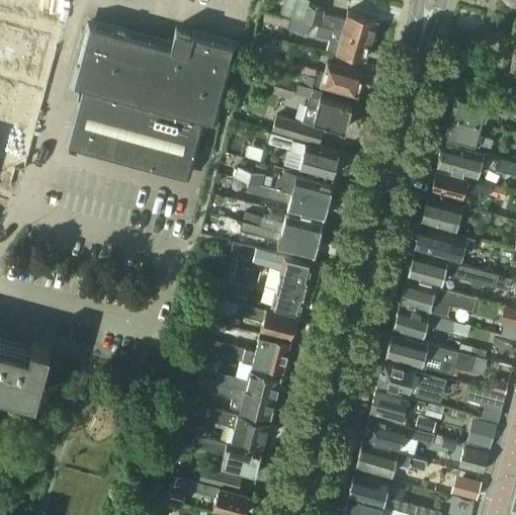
[(285,0),(281,16),(299,21),(301,21),(321,26),(320,27),(372,41),(373,41),(376,40),(379,31),(376,29),(378,21),(372,19),(349,13),(347,21),(325,15),(326,11),(310,6),(312,0),(310,0),(285,0)]
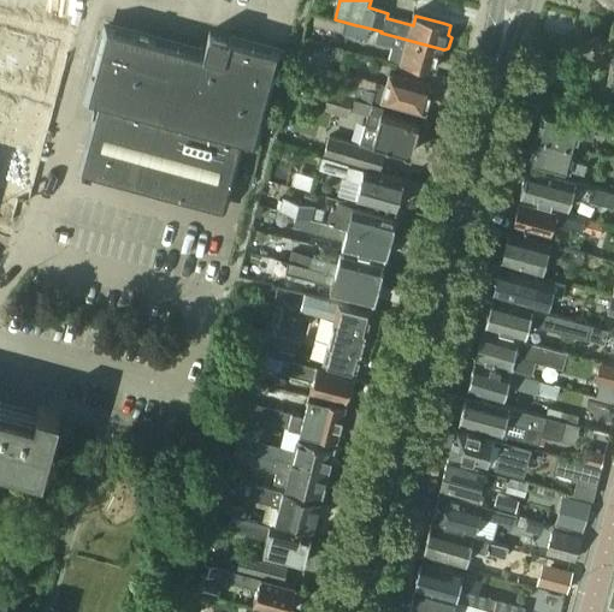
[(0,93),(51,107),(69,42),(0,23),(0,93)]
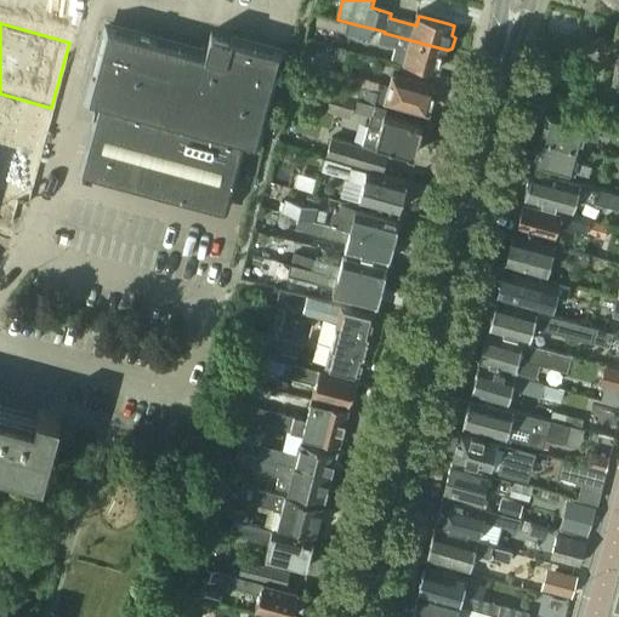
[(208,55),(109,29),(90,102),(102,106),(84,175),(227,213),(245,143),(256,146),(282,53),(213,35),(210,44),(208,55)]
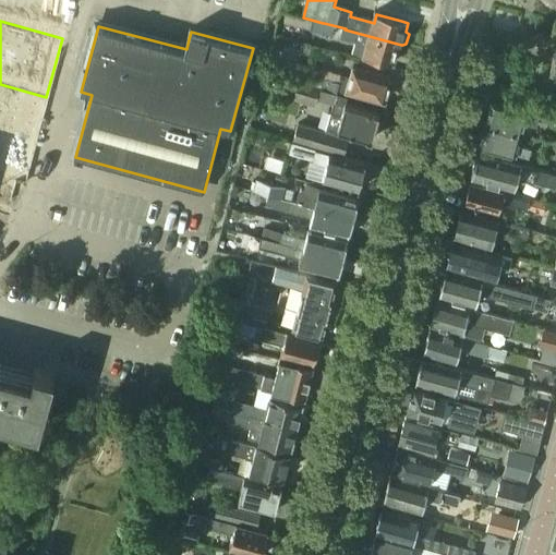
[(342,38),(342,39),(357,44),(353,55),(363,57),(395,65),(401,45),(345,29),(342,38)]
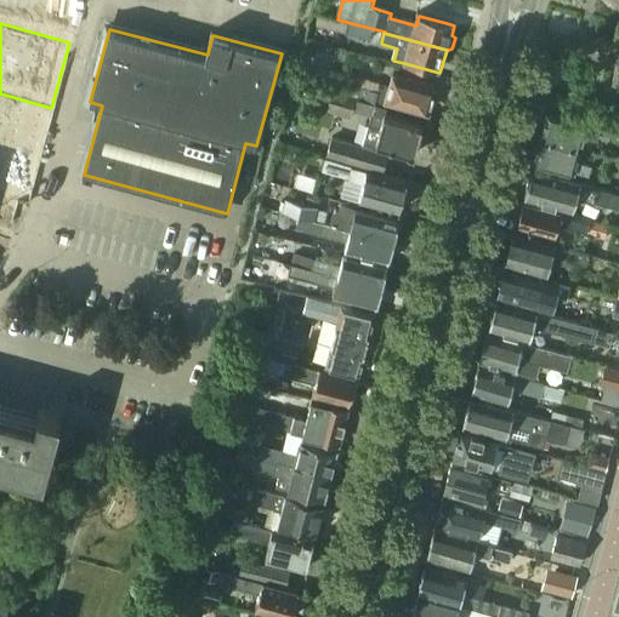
[(381,89),(376,106),(386,108),(387,103),(429,115),(429,113),(432,110),(435,102),(433,98),(436,87),(393,75),(388,91),(381,89)]
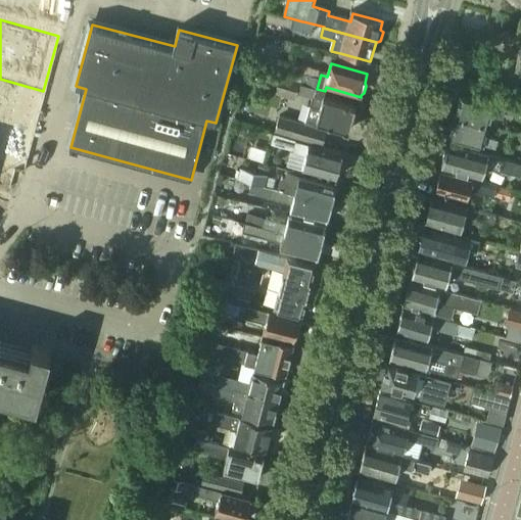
[(301,85),(299,94),(314,98),(312,107),(322,109),(318,124),(350,133),(353,122),(357,121),(359,112),(357,110),(358,107),(325,98),(327,92),(325,91),(317,89),(301,85)]
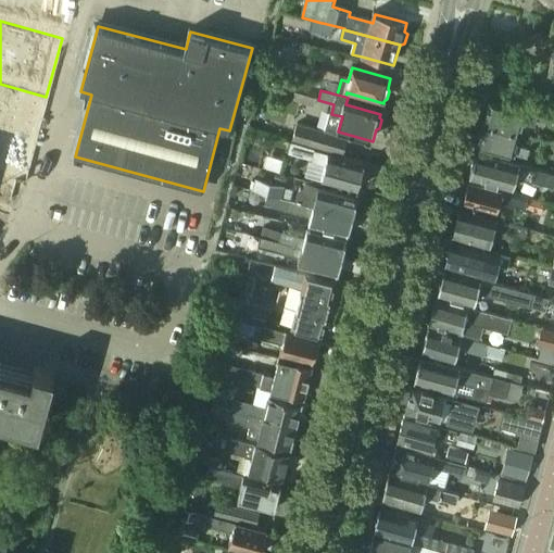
[(491,104),(486,125),(523,135),(525,124),(537,126),(539,116),(528,114),(491,104)]
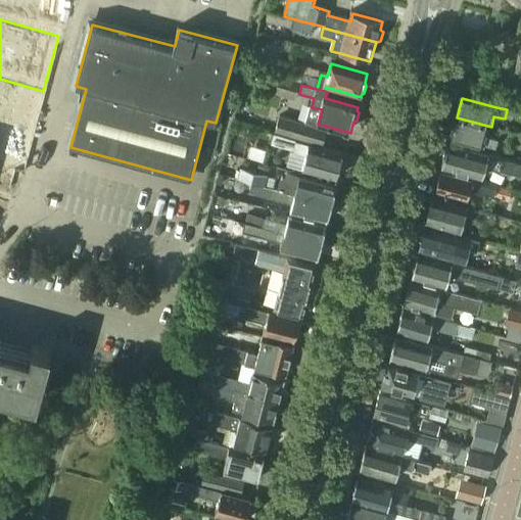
[(281,116),(277,133),(292,138),(324,147),(329,131),(297,122),(281,116)]
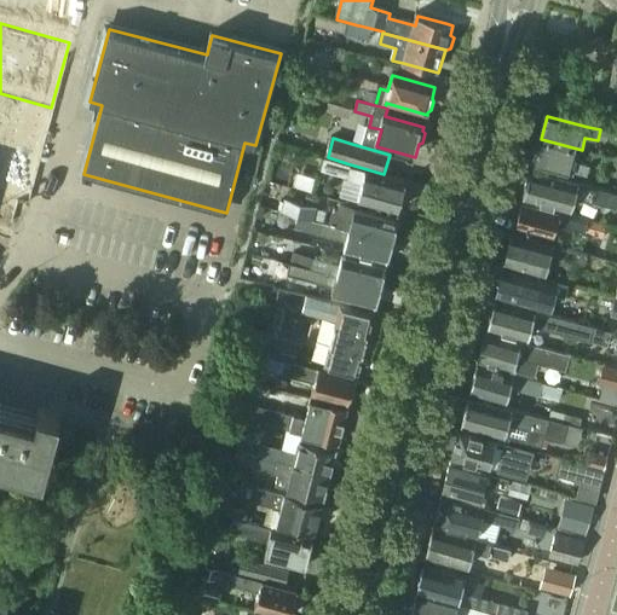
[(578,162),(582,150),(541,139),(535,162),(588,177),(592,166),(578,162)]
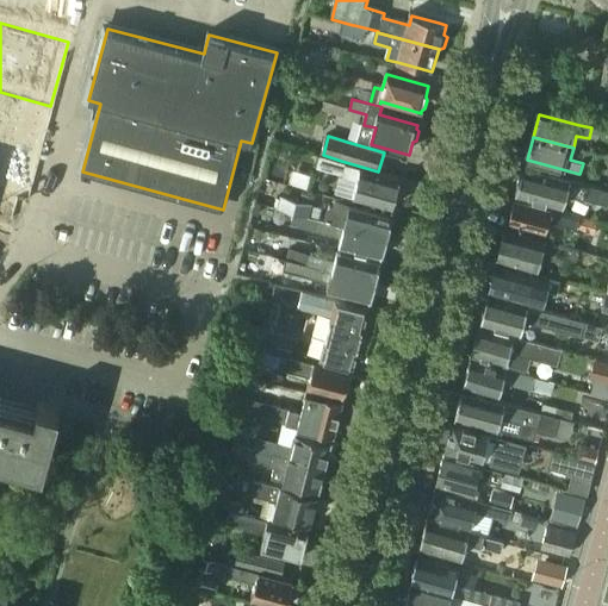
[(363,172),(346,167),(343,179),(359,182),(354,200),(394,210),(395,206),(398,204),(399,199),(398,194),(402,181),(363,172)]
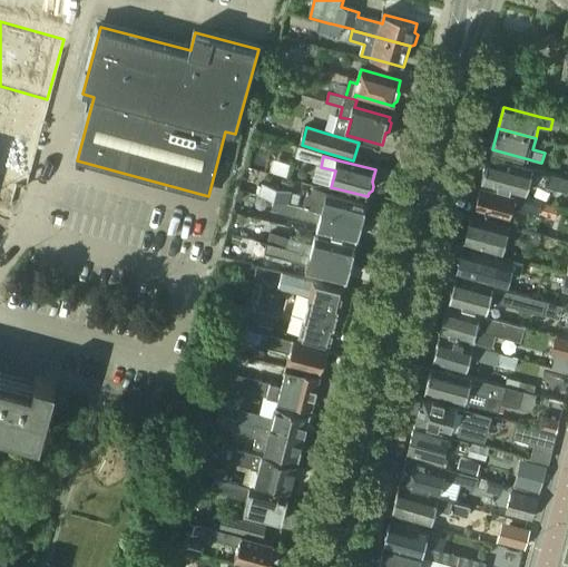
[(489,158),(482,183),(527,195),(530,182),(567,192),(567,178),(489,158)]
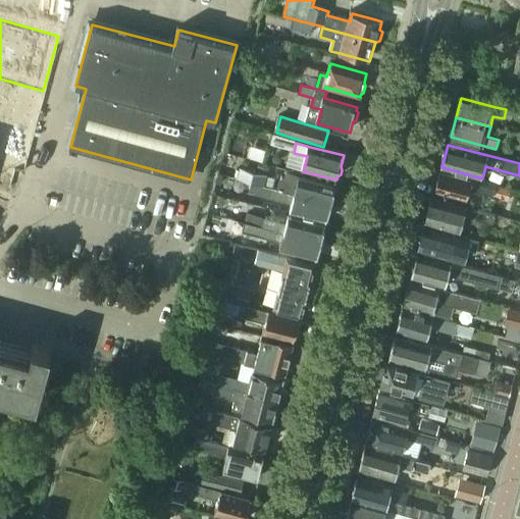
[(512,203),(515,192),(440,172),(439,177),(435,179),(433,187),(435,191),(435,192),(468,200),(471,191),(512,203)]
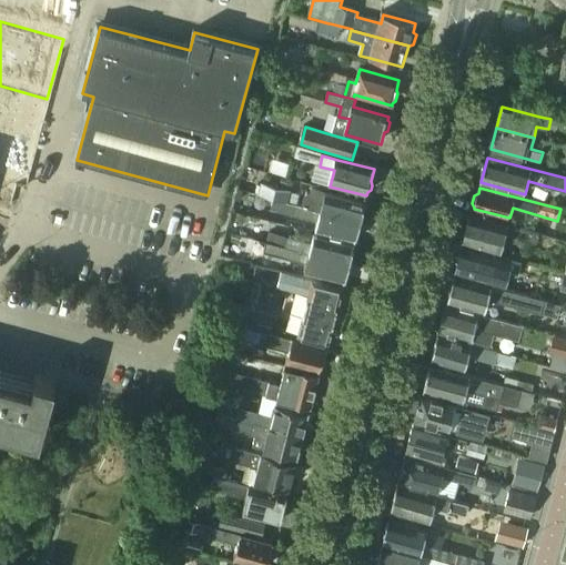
[(303,208),(303,209),(361,224),(366,204),(326,194),(326,192),(317,191),(306,195),(303,208)]
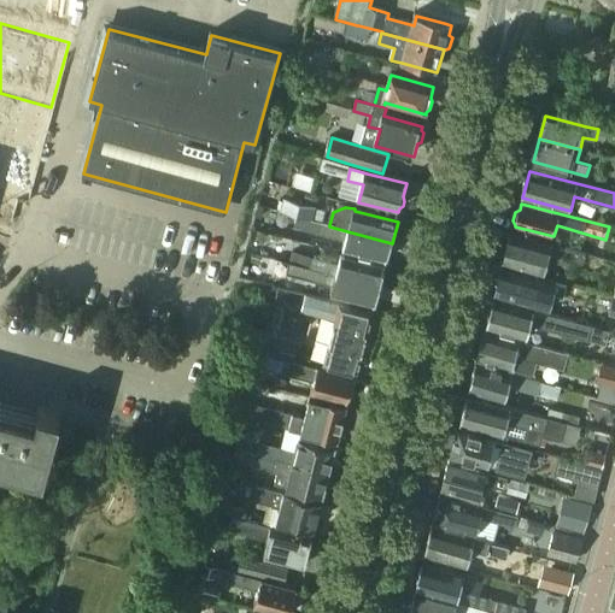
[(300,218),(298,224),(300,230),(346,242),(344,251),(387,263),(392,243),(329,227),(329,225),(311,220),(304,218),(300,218)]
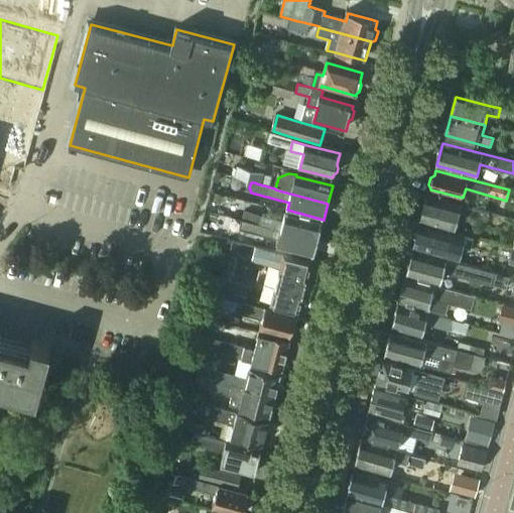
[(489,222),(490,215),(427,198),(421,221),(456,230),(461,214),(472,217),(471,218),(487,223),(489,222)]
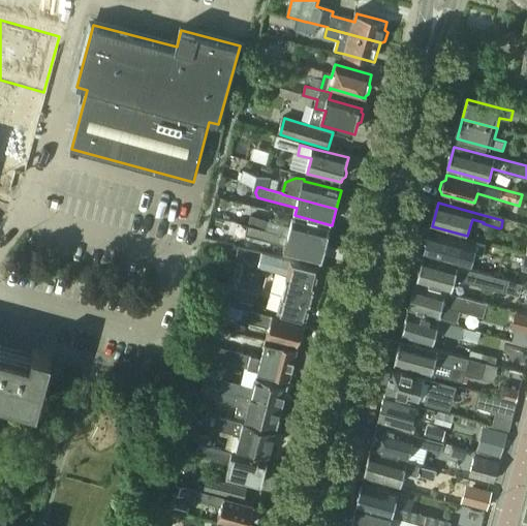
[(251,217),(249,227),(327,247),(331,229),(293,220),(291,228),(251,217)]
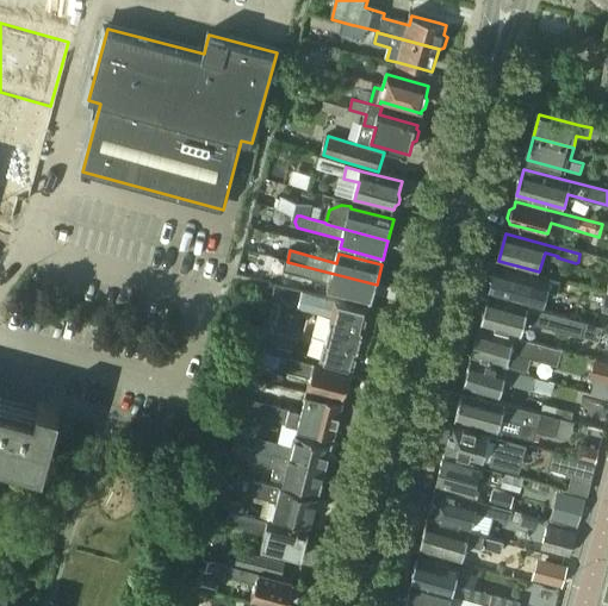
[(377,285),(287,262),(285,273),(330,285),(328,293),(371,305),(377,285)]
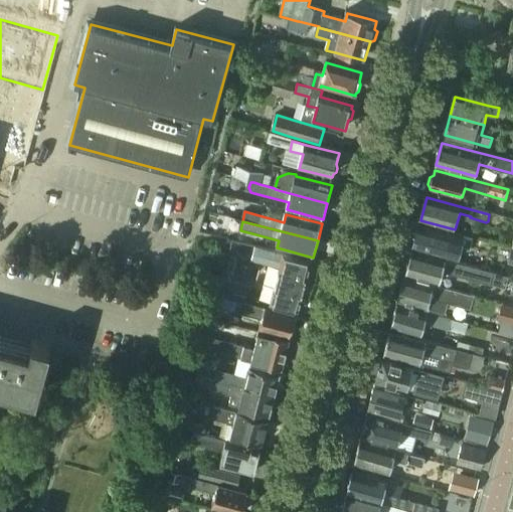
[(419,225),(413,246),(459,260),(463,246),(472,249),(474,239),(466,236),(465,238),(419,225)]
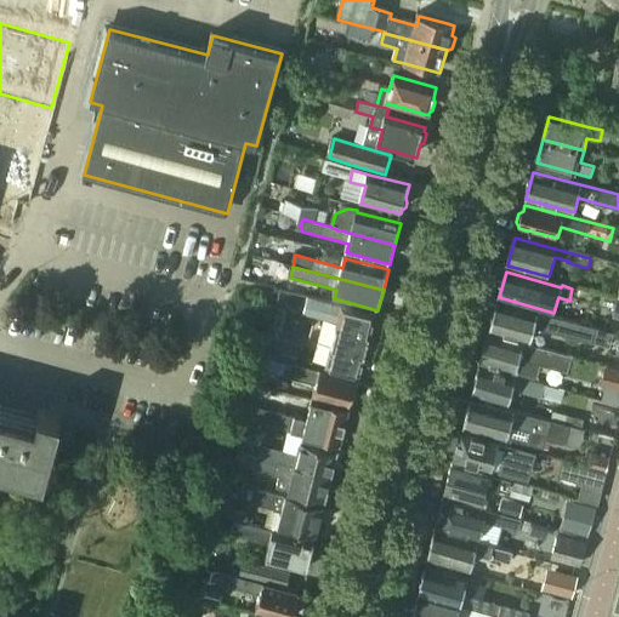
[(310,298),(306,315),(339,324),(333,349),(328,367),(359,376),(367,352),(370,350),(372,344),(369,341),(376,316),(342,308),(342,306),(311,297),(310,298)]
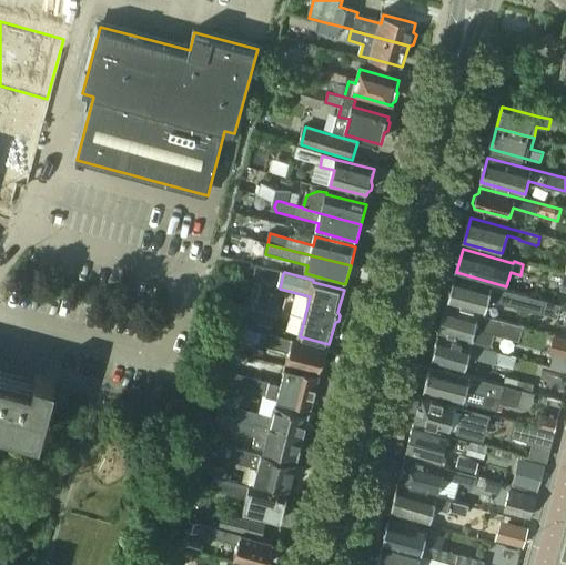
[(544,302),(455,278),(448,303),(486,313),(489,301),(541,315),(544,302)]
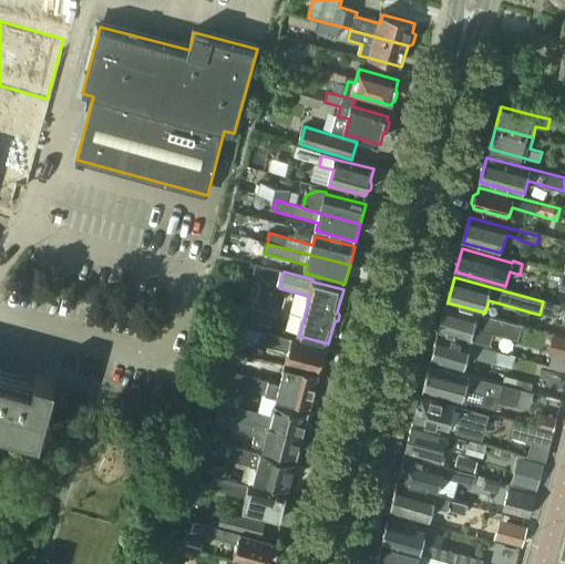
[(439,313),(435,328),(440,329),(440,331),(472,340),(492,346),(495,334),(520,340),(523,327),(447,307),(444,315),(439,313)]
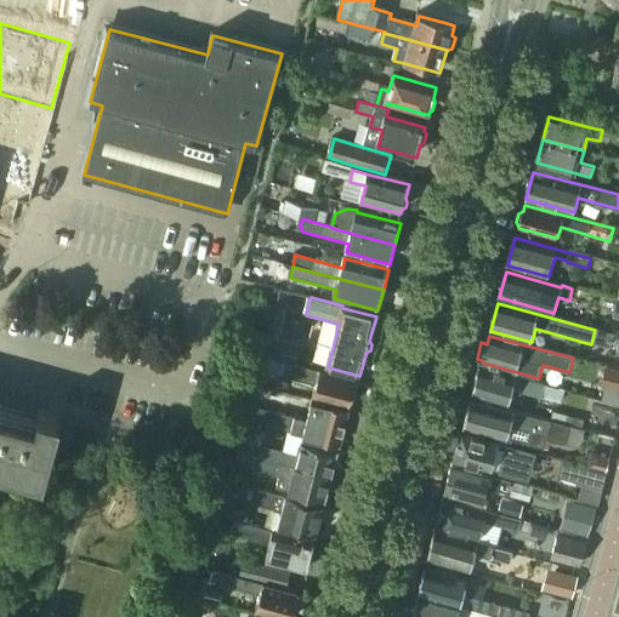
[(274,340),(268,359),(297,366),(304,347),(274,340)]
